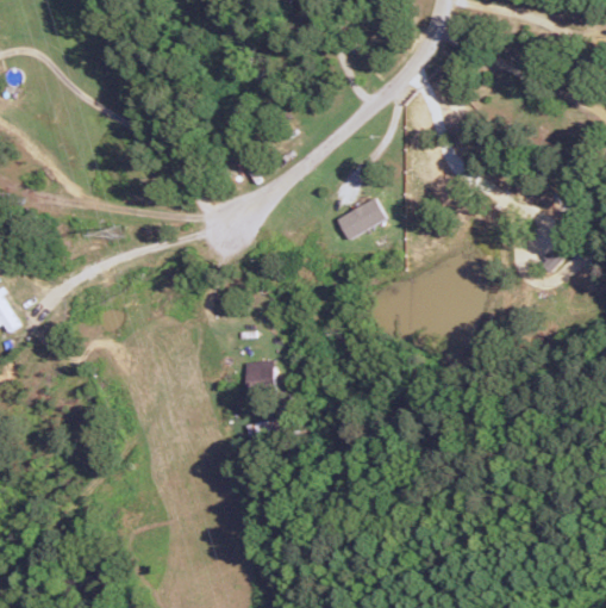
[(336,216),(345,239),(385,222),(375,200),(336,216)]
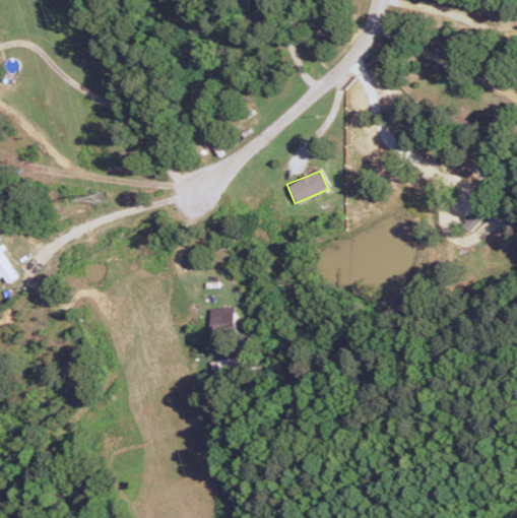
[(459,228),(469,235),(480,216),(471,210),(459,228)]
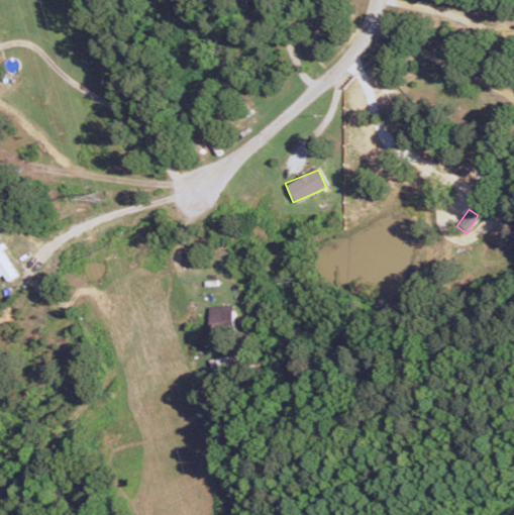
[(6,282),(15,276),(0,250),(0,275),(1,275),(6,282)]
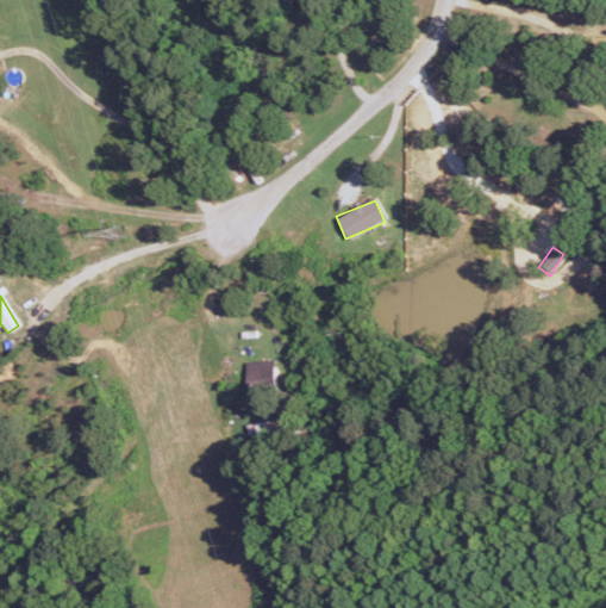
[(247,388),(274,383),(269,359),(242,364),(247,388)]
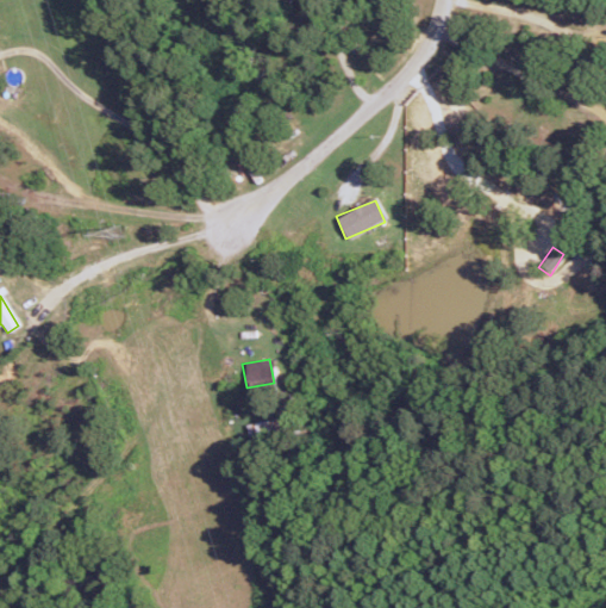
[(247,425),(249,438),(276,434),(274,420),(247,425)]
